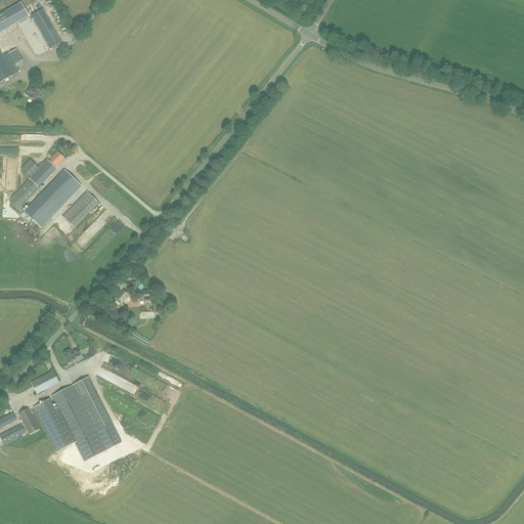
[(6,53),(0,42),(0,82),(19,72),(14,66),(24,60),(16,49),(8,53),(8,52),(6,53)]
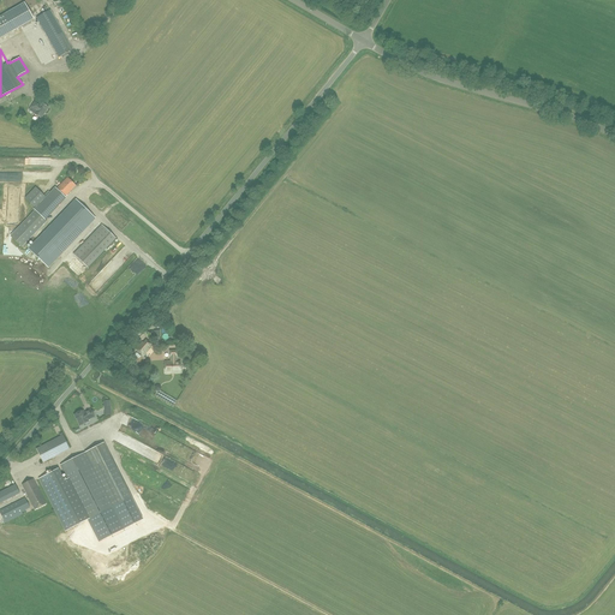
[(41,119),(52,103),(45,99),(40,106),(34,102),(31,107),(36,111),(34,114),(41,119)]
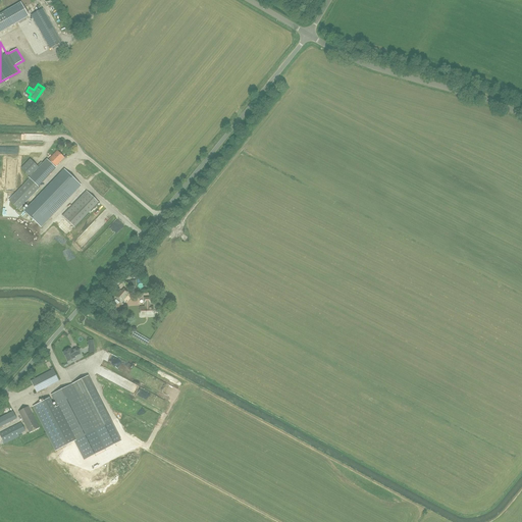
[(51,172),(64,158),(57,151),(44,165),(51,172)]
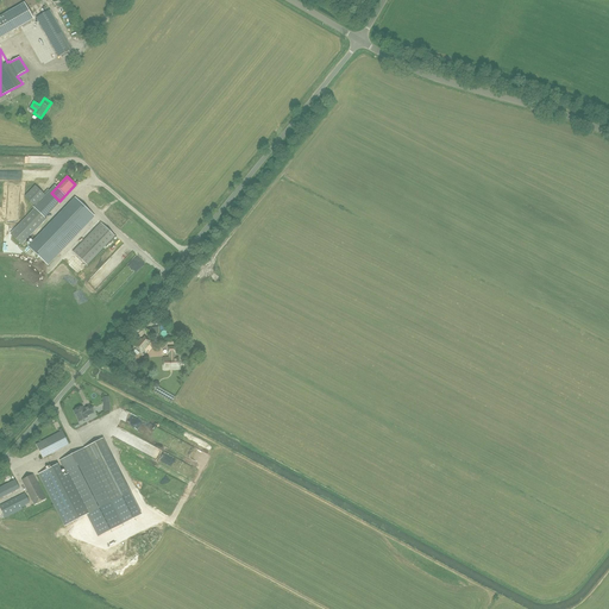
[(36,186),(25,196),(36,206),(45,196),(36,186)]
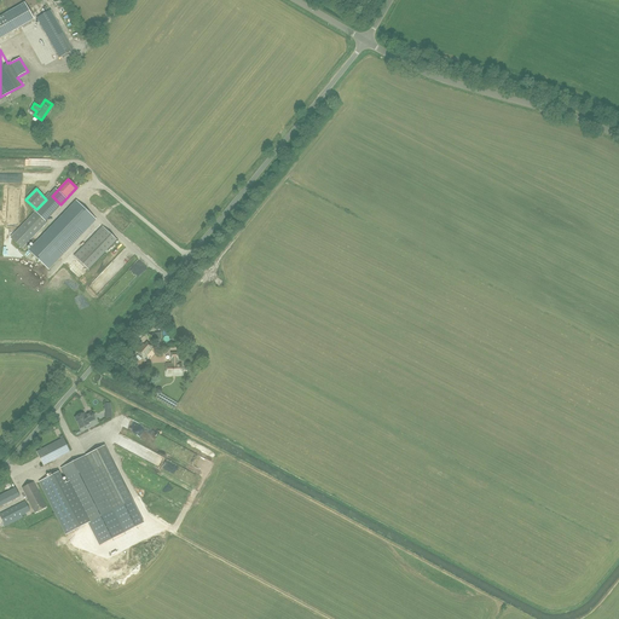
[(103,195),(100,197),(106,206),(110,203),(103,195)]
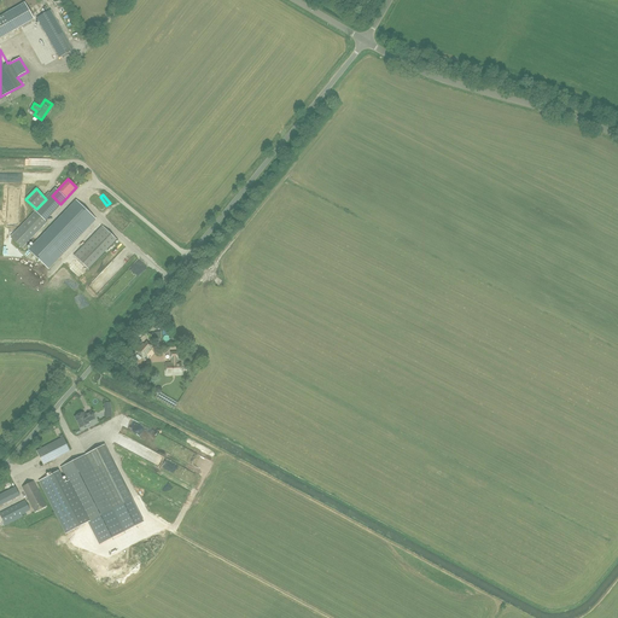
[(76,202),(40,239),(29,251),(47,268),(94,220),(76,202)]
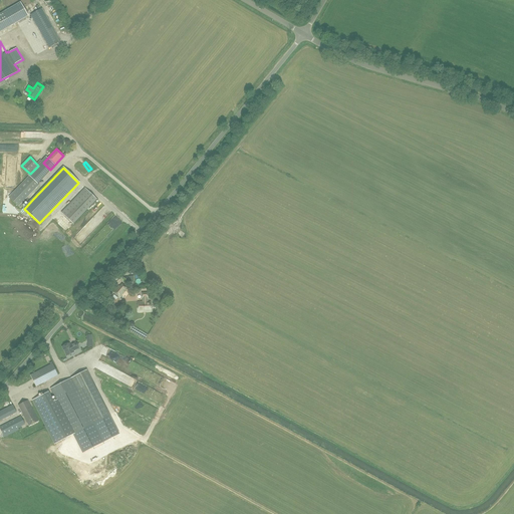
[(39,185),(30,176),(9,198),(18,206),(39,185)]
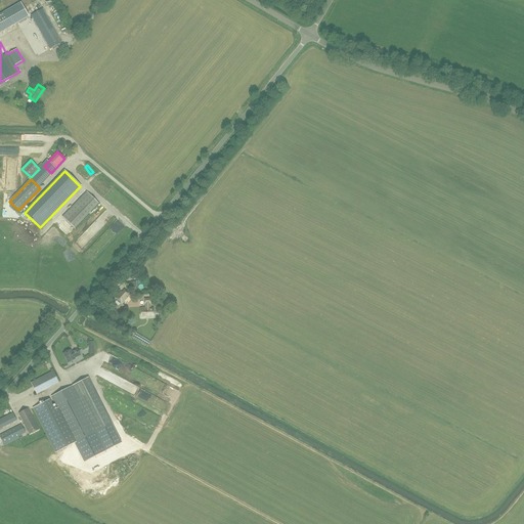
[(75,228),(98,204),(87,191),(62,217),(75,228)]
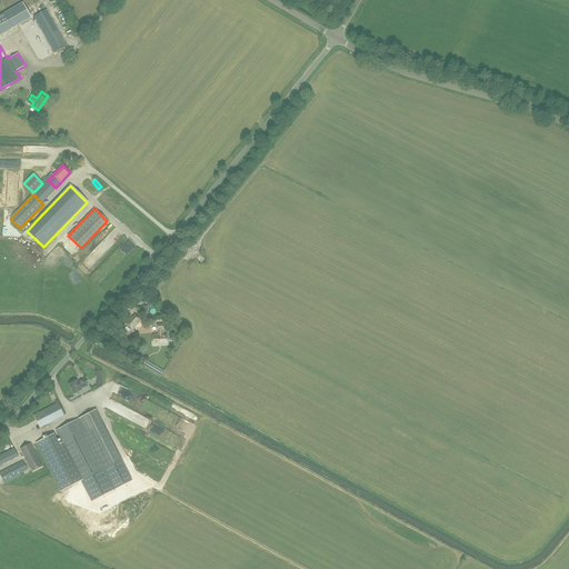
[(136,312),(126,323),(132,330),(142,319),(136,312)]
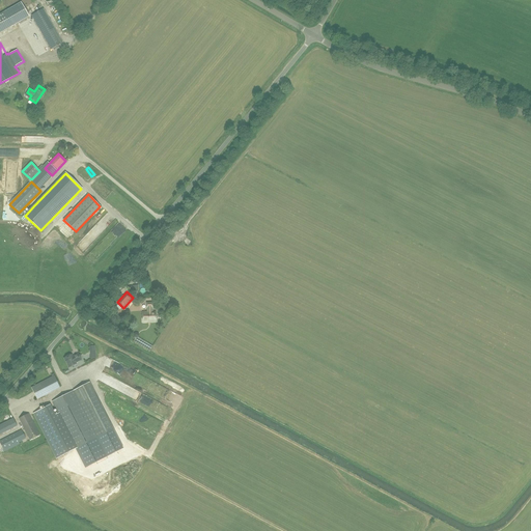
[(152,311),(152,302),(146,302),(146,309),(147,309),(147,312),(142,312),(142,323),(157,322),(156,311),(152,311)]
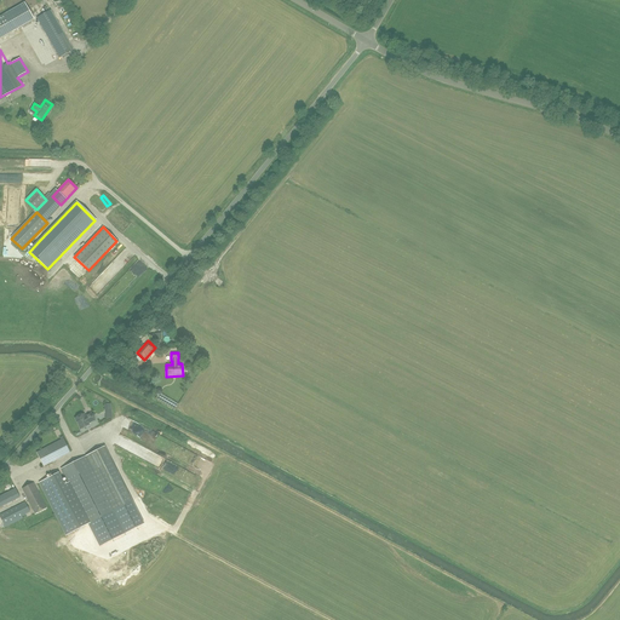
[(86,417),(84,414),(75,418),(81,429),(90,425),(89,424),(96,420),(92,413),(87,415),(87,417),(86,417)]
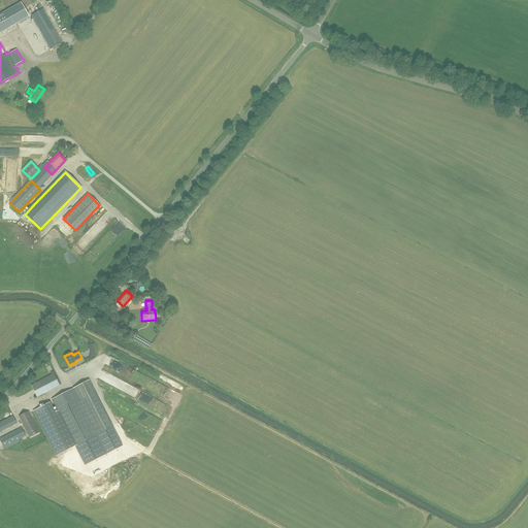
[(60,385),(55,373),(32,386),(37,396),(60,385)]
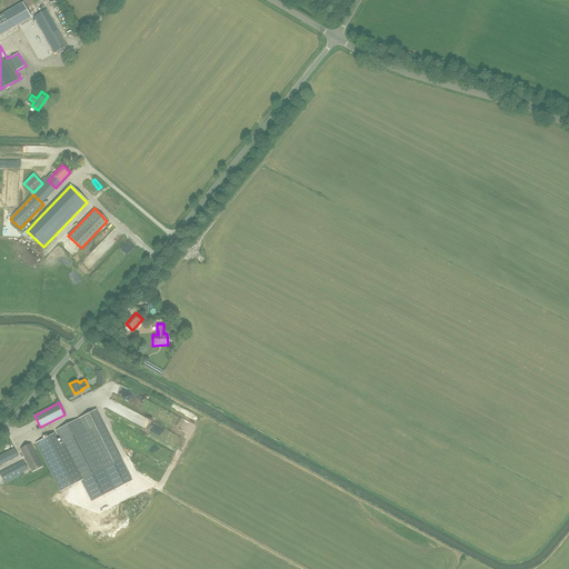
[(96,410),(79,418),(57,430),(62,442),(58,445),(52,435),(36,442),(61,490),(82,480),(105,468),(120,460),(96,410)]
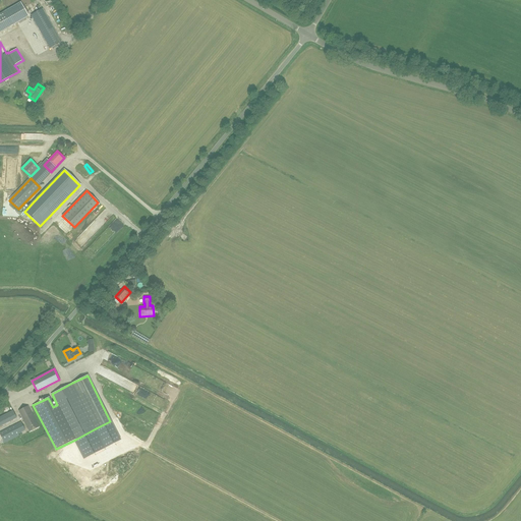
[(39,427),(29,406),(18,410),(30,431),(39,427)]
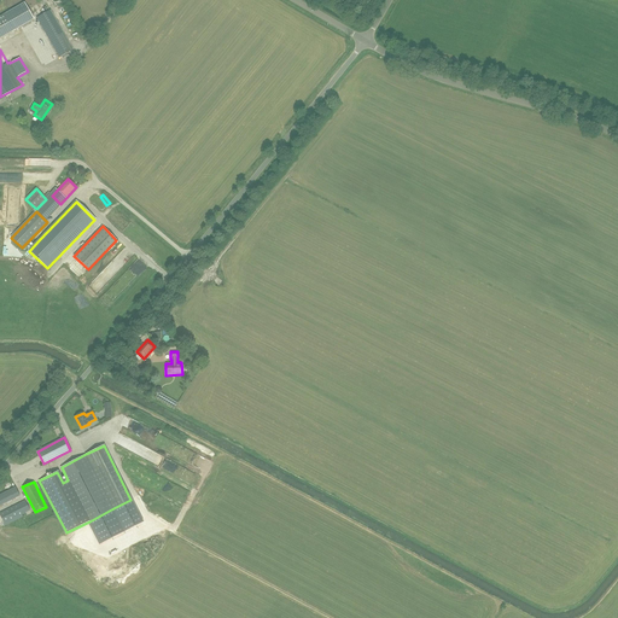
[(17,487),(0,494),(0,502),(1,505),(22,495),(17,487)]
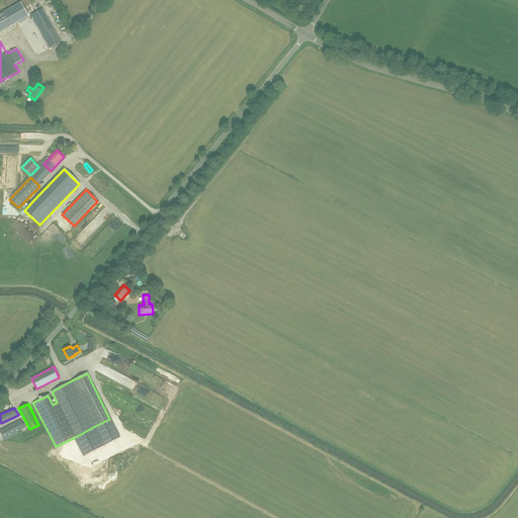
[(18,432),(25,428),(21,420),(0,430),(0,431),(4,441),(19,433),(18,432)]
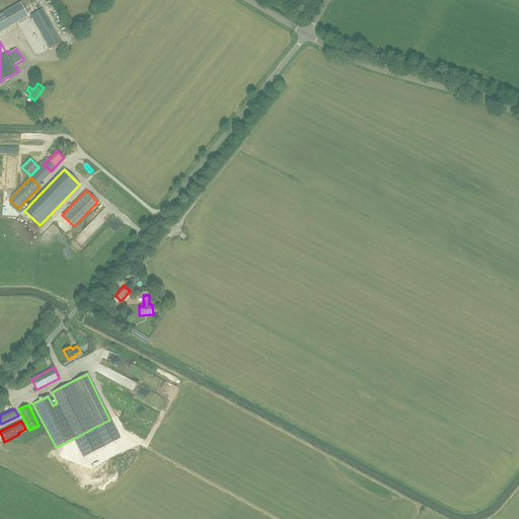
[(96,441),(98,445),(107,441),(106,437),(96,441)]
